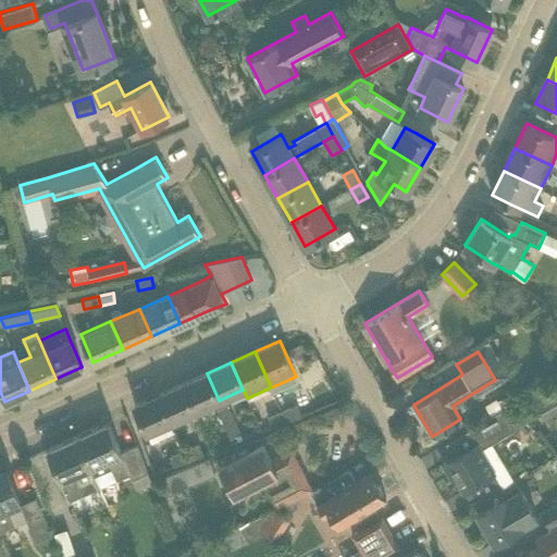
[(195,410),(219,400),(207,373),(183,383),(195,410)]
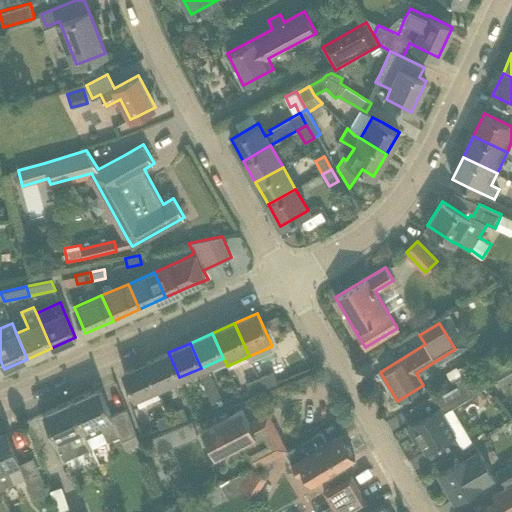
[(146,362),(157,387),(179,377),(168,352),(146,362)]
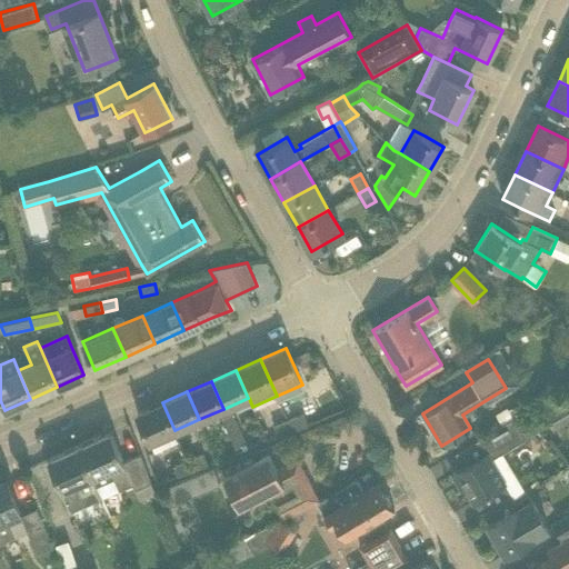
[(568,420),(568,396),(546,409),(557,428),(568,420)]
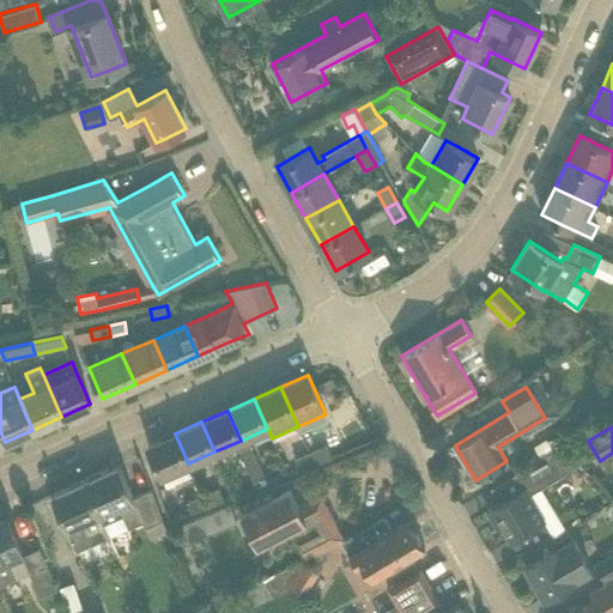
[(194,477),(188,463),(175,434),(147,447),(167,487),(194,477)]
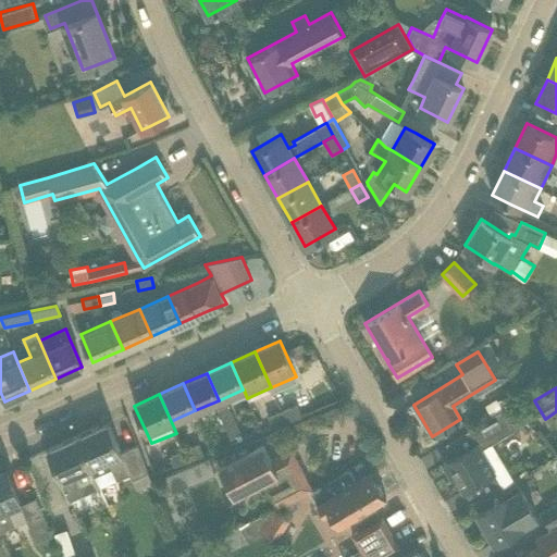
[(218,409),(225,426),(236,421),(229,405),(218,409)]
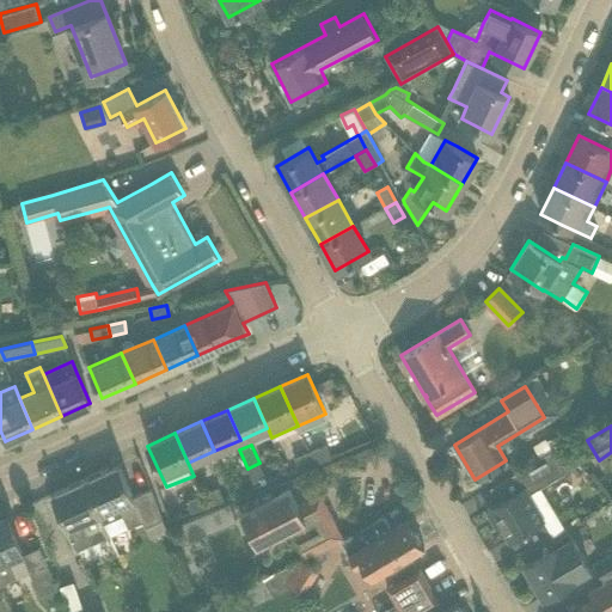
[(326,445),(310,452),(316,463),(330,457),(326,445)]
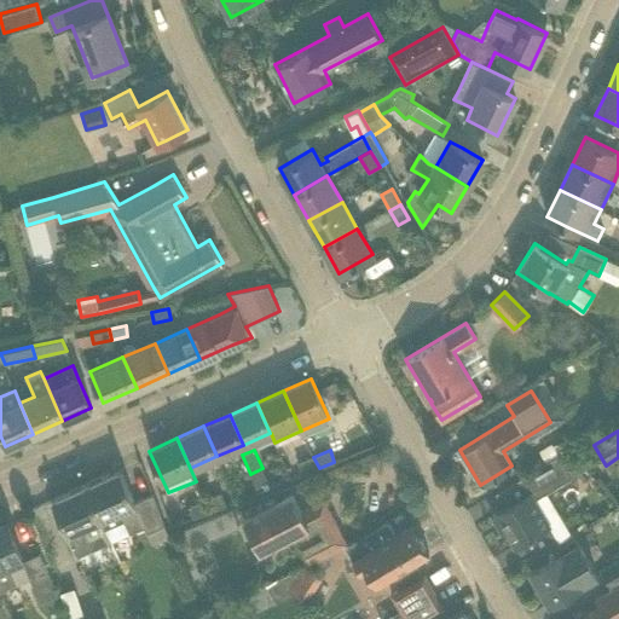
[(549,525),(534,499),(572,476),(559,455),(496,492),(504,507),(496,512),(516,544),(549,525)]
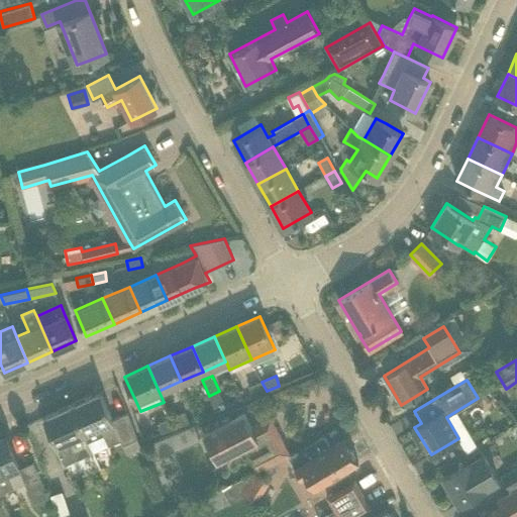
[(252,396),(267,391),(262,382),(248,387),(252,396)]
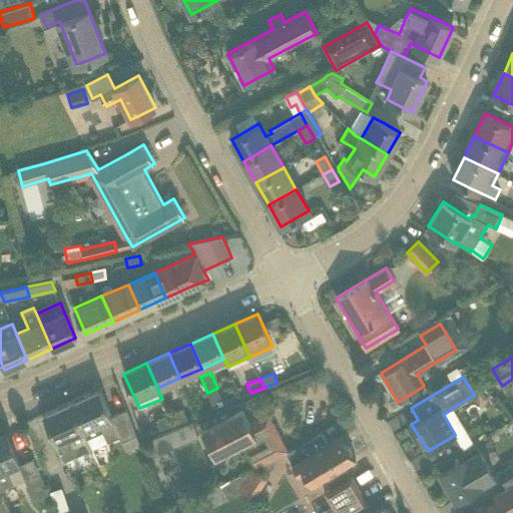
[(207,393),(214,408),(224,404),(217,388),(207,393)]
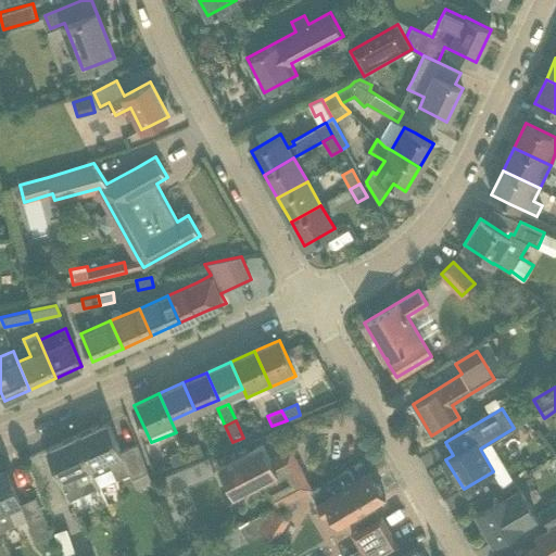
[(108,421),(77,436),(90,465),(96,475),(111,467),(115,479),(129,474),(131,478),(148,471),(138,444),(121,451),(108,421)]
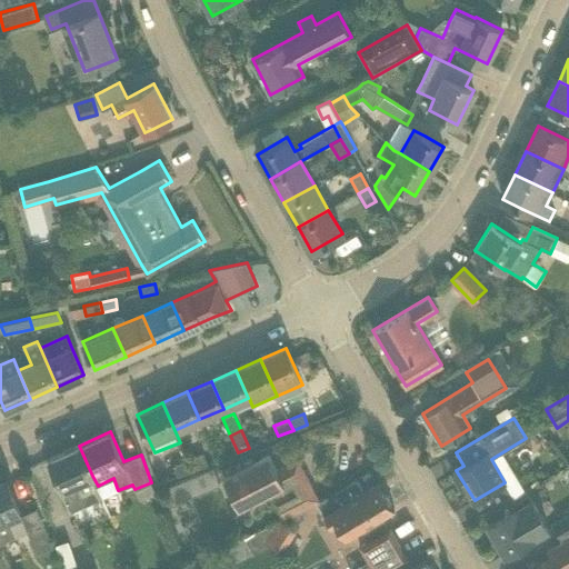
[(79,446),(48,459),(70,511),(102,498),(98,486),(92,476),(79,446)]
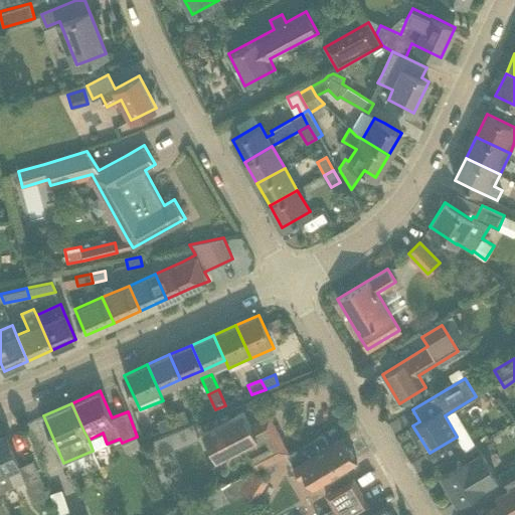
[(184,410),(170,416),(174,426),(188,420),(184,410)]
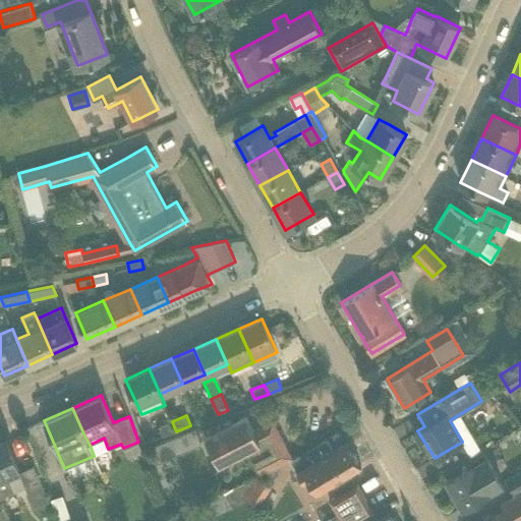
[(290,455),(272,420),(252,430),(246,415),(205,437),(218,465),(248,450),(258,471),(290,455)]
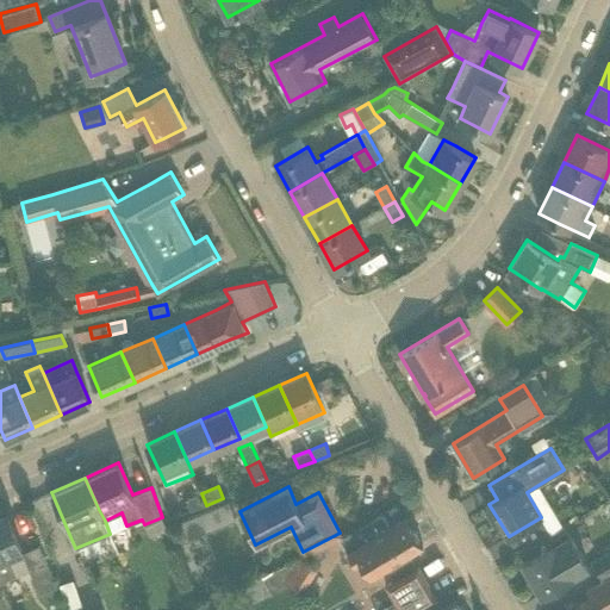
[(191,511),(206,505),(201,493),(186,499),(191,511)]
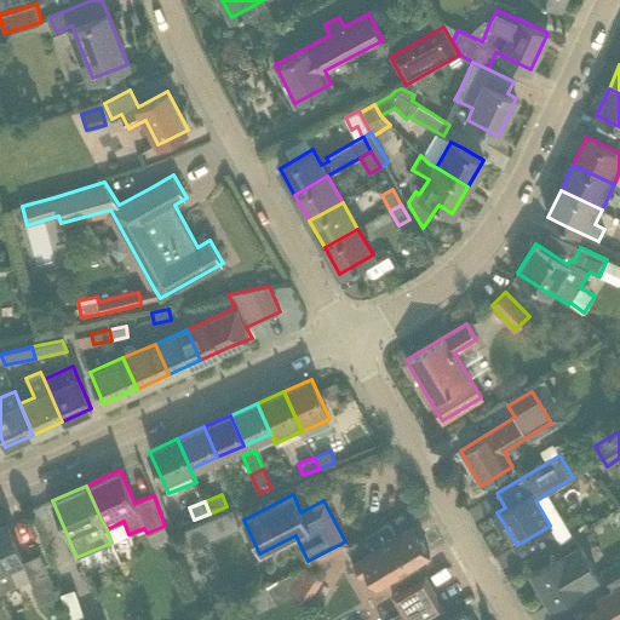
[(191,544),(239,532),(234,512),(187,524),(191,544)]
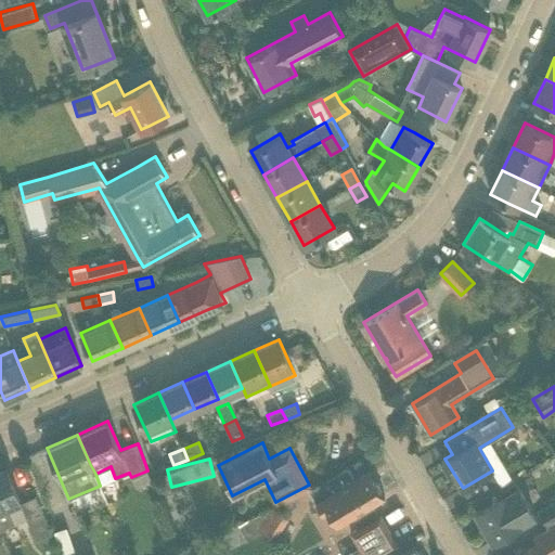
[(5,466),(0,468),(0,529),(15,523),(26,518),(28,517),(14,486),(5,466)]
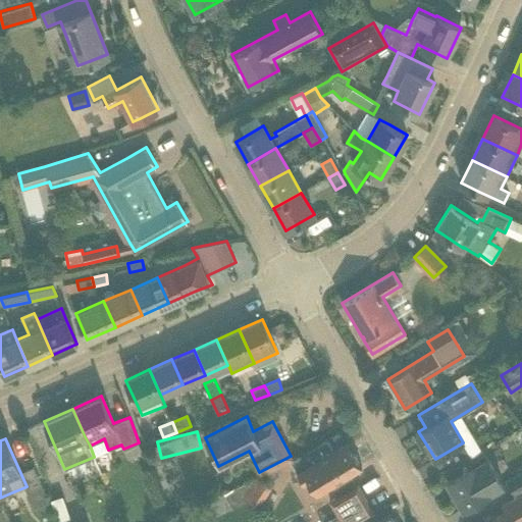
[(310,481),(317,494),(362,467),(347,442),(333,451),(326,439),(290,461),(304,485),(310,481)]
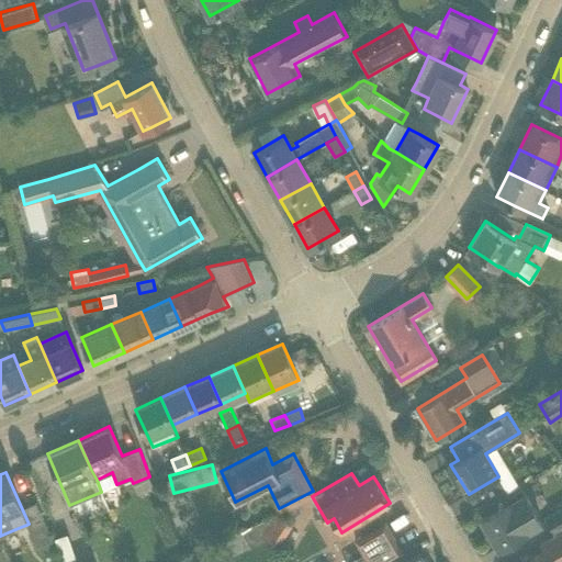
[(541,523),(519,484),(490,501),(495,509),(481,518),(499,548),(528,531),(527,530),(541,523)]
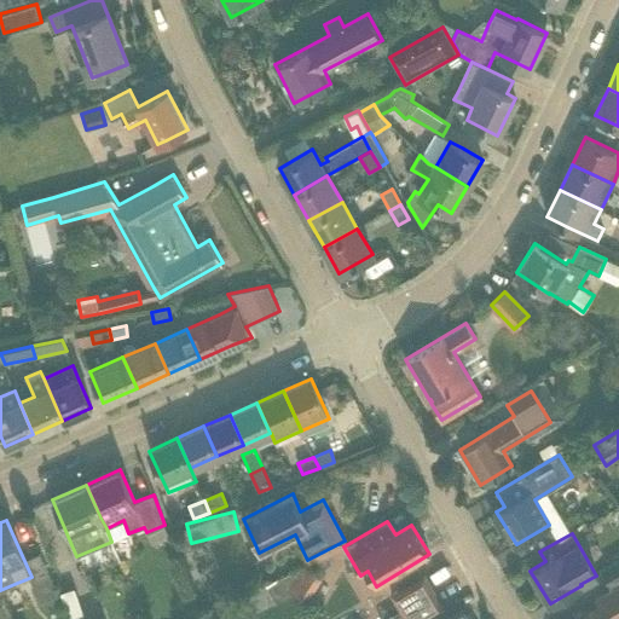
[(618,557),(601,570),(612,588),(618,583),(618,557)]
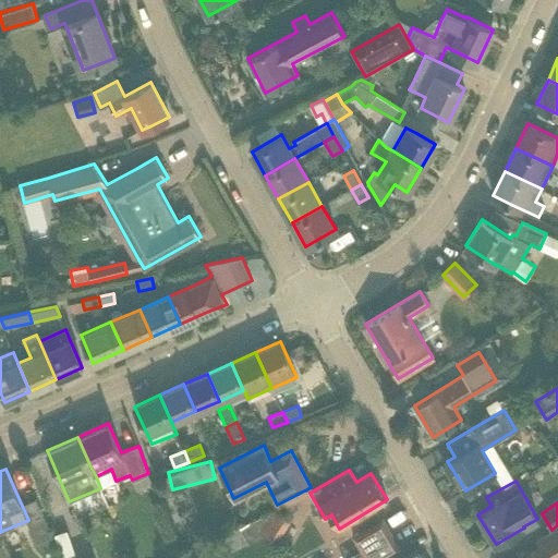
[(277,512),(265,528),(279,537),(290,522),(277,512)]
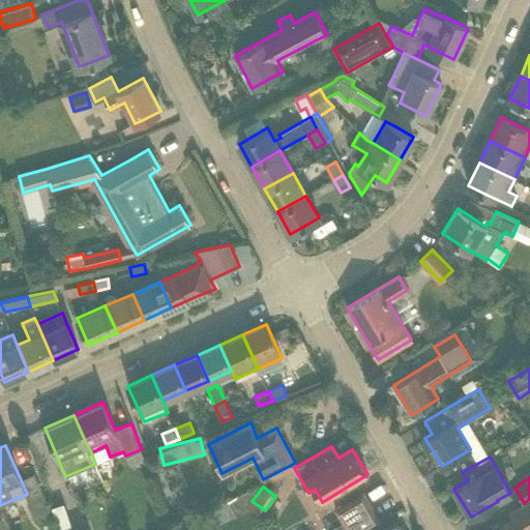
[(27,494),(25,495),(34,516),(50,508),(40,488),(27,494)]
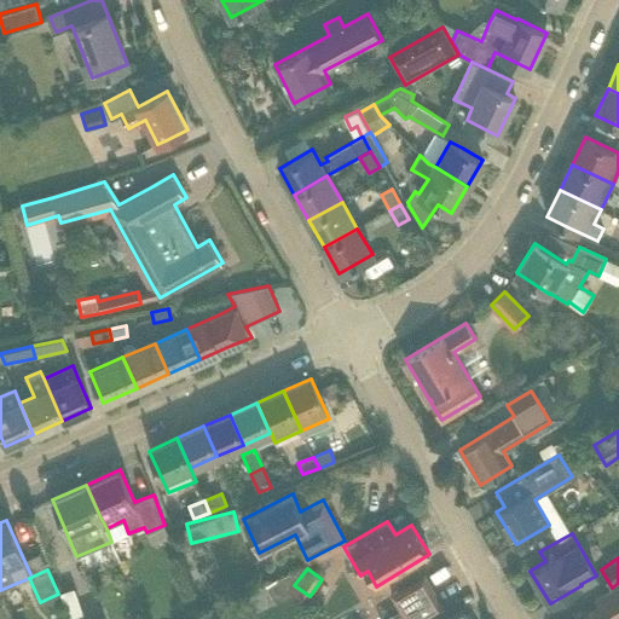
[(400,609),(385,618),(423,618),(444,607),(424,574),(391,594),(400,609)]
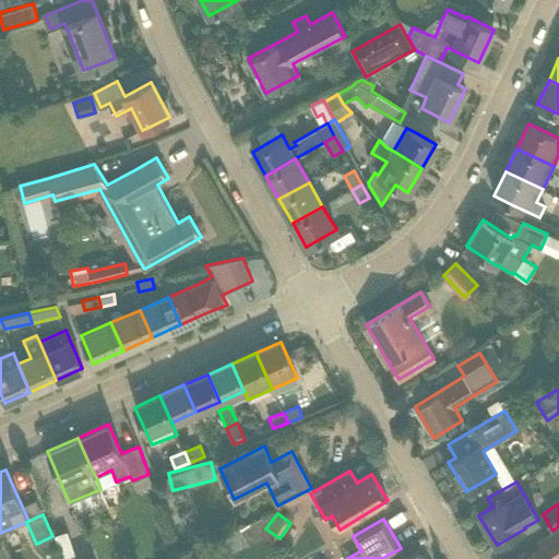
[(558,558),(558,526),(537,540),(542,548),(525,558),(558,558)]
